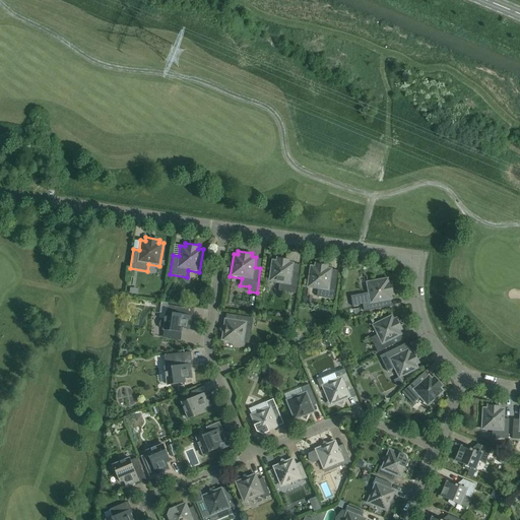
[(295,263),(289,262),(290,259),(276,257),(276,260),(271,259),(268,282),(279,284),(278,290),(296,294),(299,273),(293,273),(295,263)]
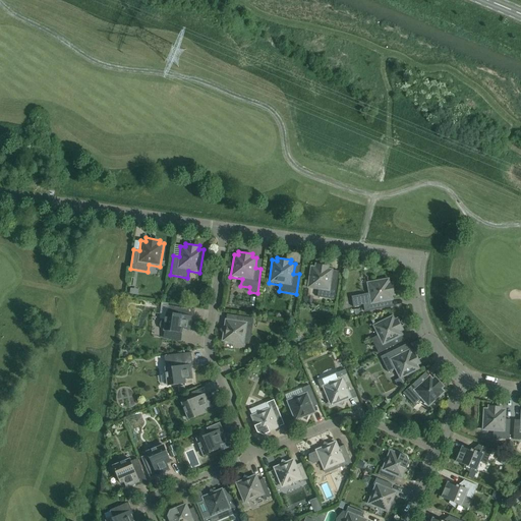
[(328,269),(328,265),(315,264),(314,267),(310,266),(306,289),(319,290),(317,297),(335,300),(337,280),(332,279),(333,269),(328,269)]
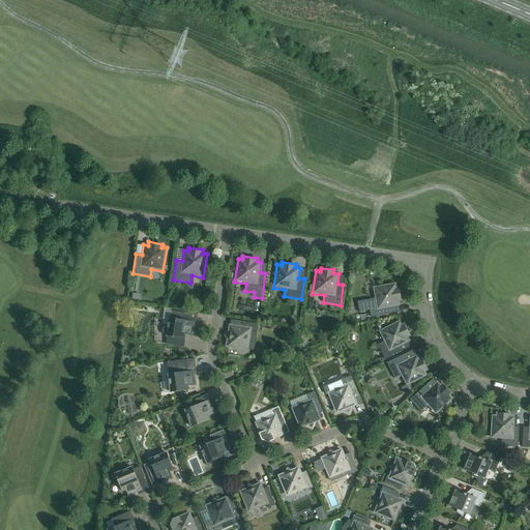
[(400,287),(396,288),(395,283),(372,287),(374,299),(357,302),(359,313),(370,311),(371,318),(390,314),(389,308),(400,306),(400,301),(403,301),(400,287)]
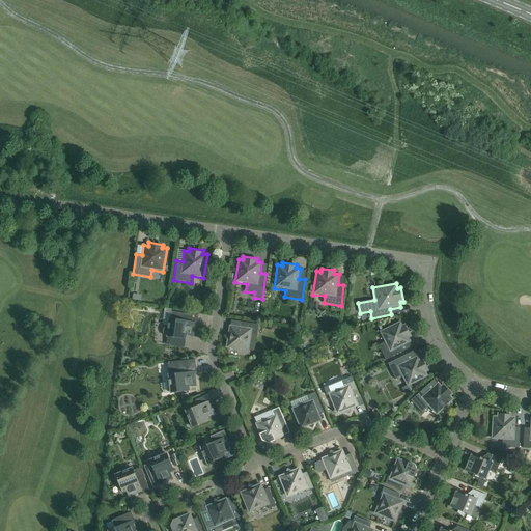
[(197,324),(198,315),(171,311),(169,326),(166,327),(164,328),(162,331),(163,334),(164,336),(167,337),(186,340),(186,336),(193,337),(195,323),(197,324)]
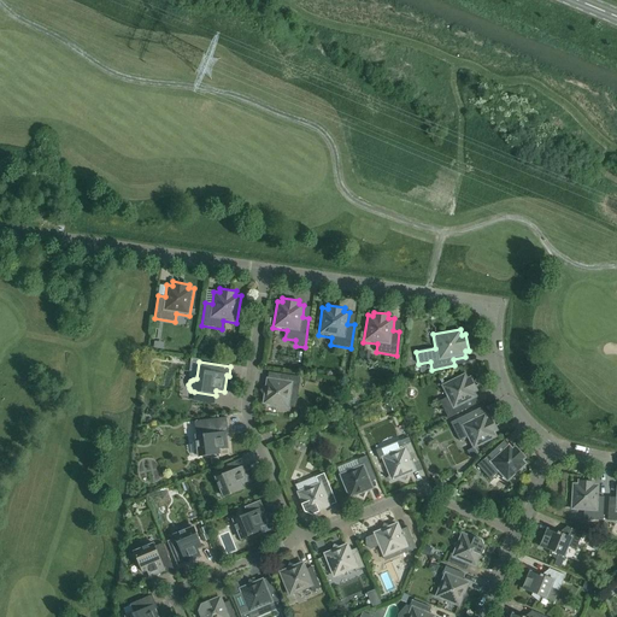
[(262,405),(289,409),(293,386),(299,387),(300,377),(277,374),(276,380),(266,377),(264,388),(260,391),(264,395),(262,405)]
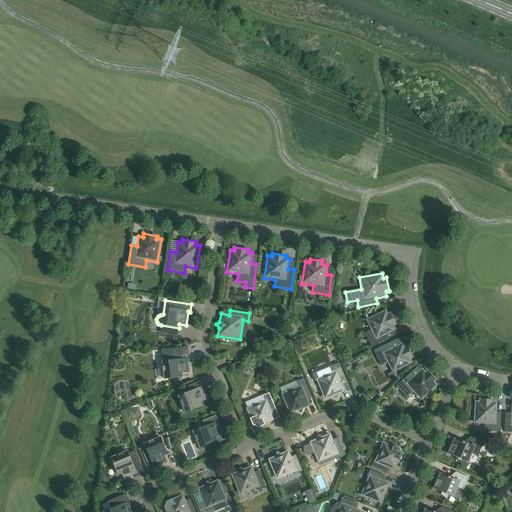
[(372,347),(389,338),(387,334),(396,329),(394,325),(397,324),(391,313),(388,315),(386,310),(365,320),(371,330),(364,333),(372,347)]
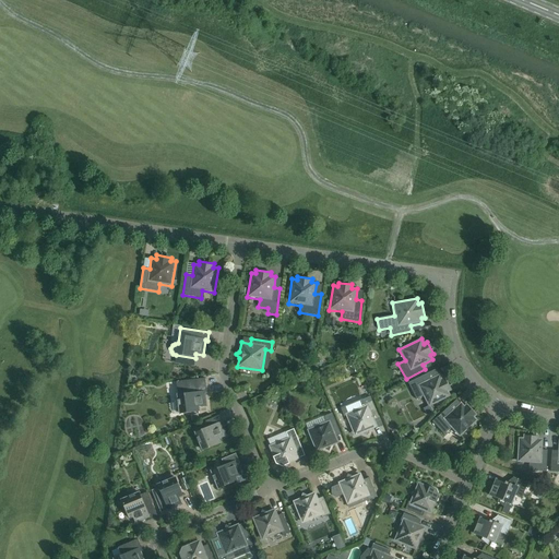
[(430,379),(427,373),(408,383),(416,400),(423,396),(428,407),(451,396),(449,392),(452,391),(444,377),(441,378),(439,373),(430,379)]
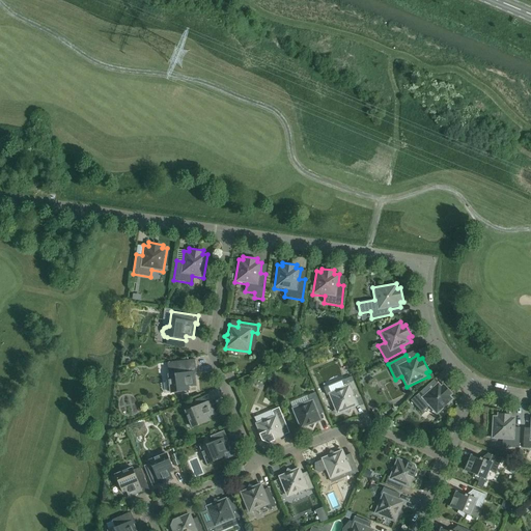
[(195,359),(167,363),(171,393),(189,391),(189,387),(195,386),(194,372),(196,372),(195,359)]
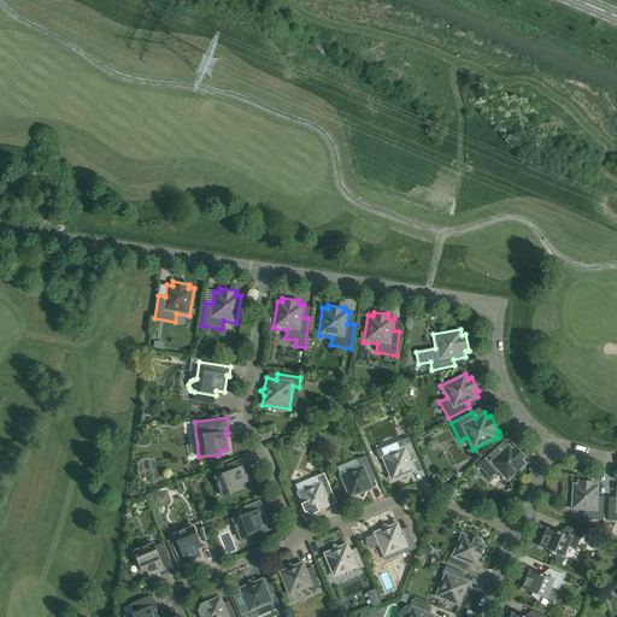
[(375,451),(378,460),(382,459),(391,482),(400,479),(405,481),(407,476),(417,472),(412,462),(417,459),(409,438),(400,441),(403,450),(389,456),(386,447),(375,451)]
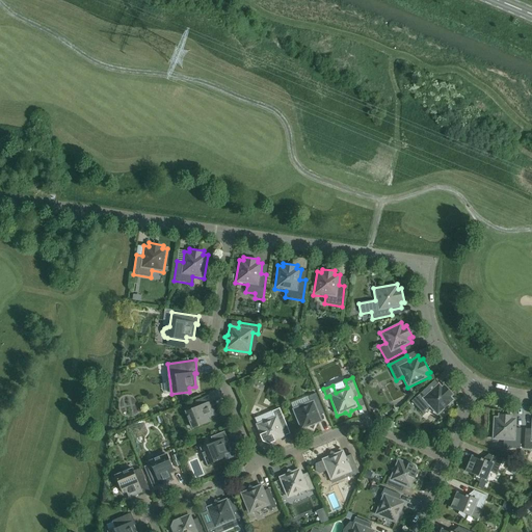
[(422,415),(425,411),(432,421),(455,400),(451,396),(453,394),(445,386),(443,388),(439,382),(430,391),(427,388),(410,402),(422,415)]
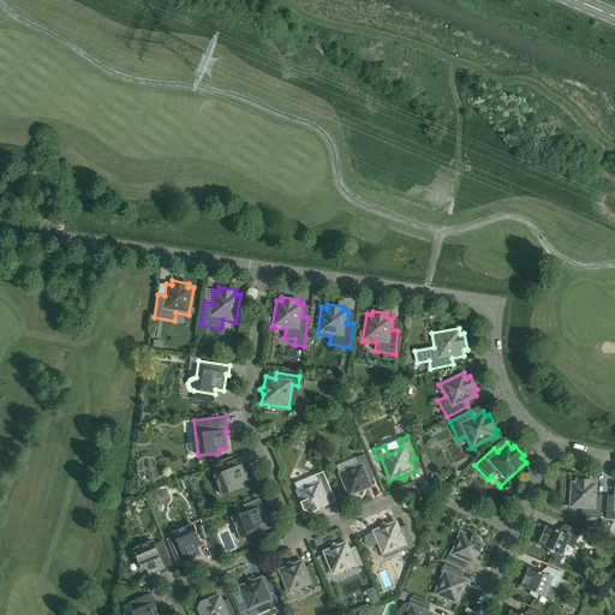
[(374,476),(365,455),(357,459),(359,464),(338,473),(347,499),(357,495),(362,496),(364,491),(372,488),(369,478),(374,476)]
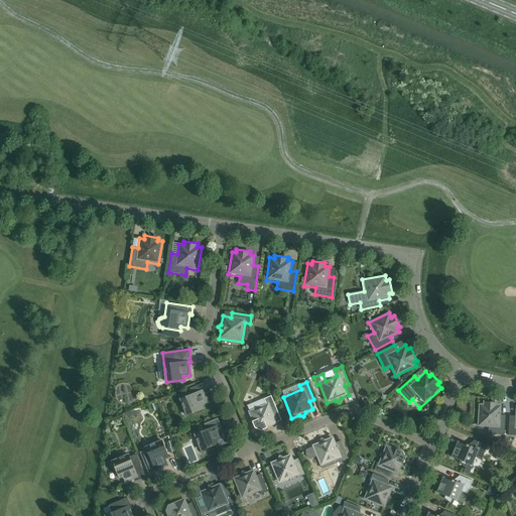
[(206,389),(203,383),(189,389),(191,394),(180,399),(187,416),(204,409),(203,405),(208,403),(203,390),(206,389)]
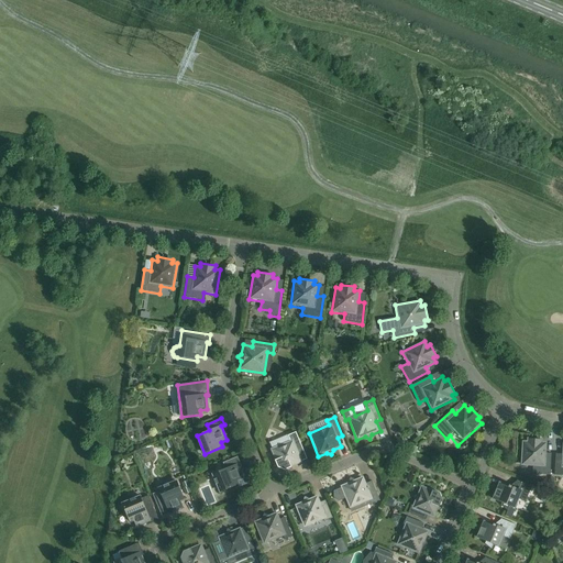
[(279,430),(262,437),(264,441),(282,434),(279,430)]
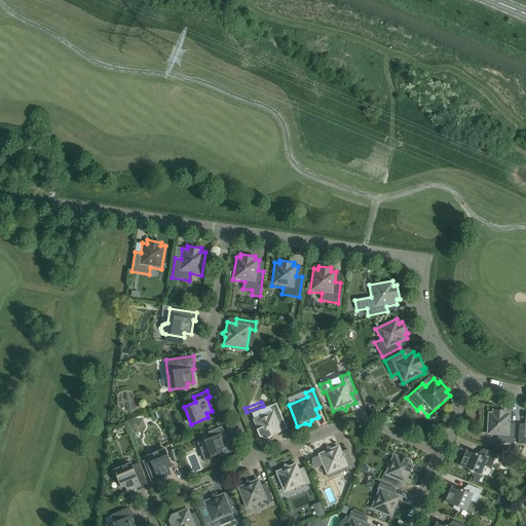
[(268,407),(270,412),(253,420),(260,437),(265,440),(283,433),(279,424),(284,422),(276,404),(268,407)]
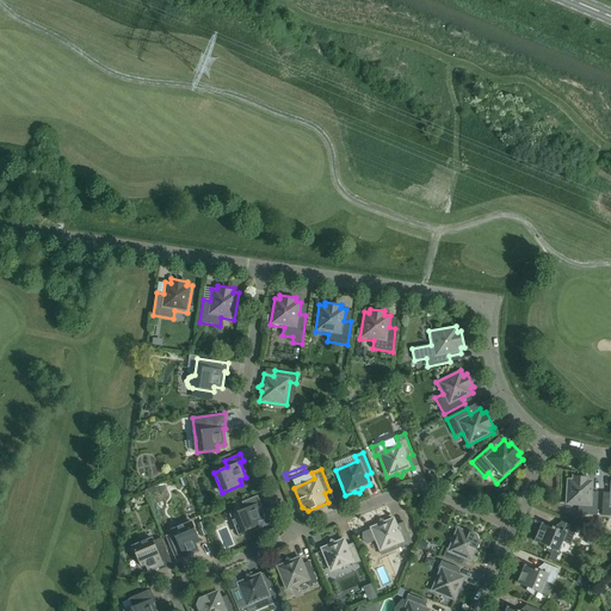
[(593,480),(588,480),(588,476),(572,475),(572,479),(566,479),(565,506),(578,506),(578,514),(597,516),(598,493),(593,492),(593,480)]
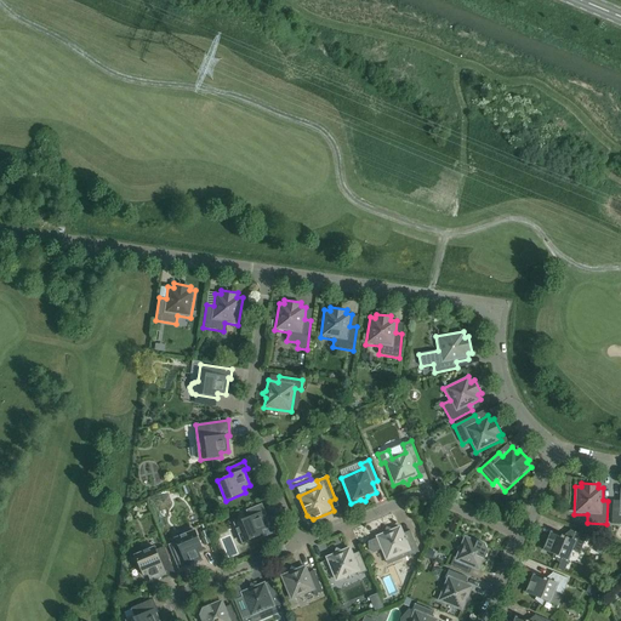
[(249,517),(234,523),(243,543),(263,535),(261,530),(268,528),(262,513),(265,511),(262,503),(245,511),(249,517)]
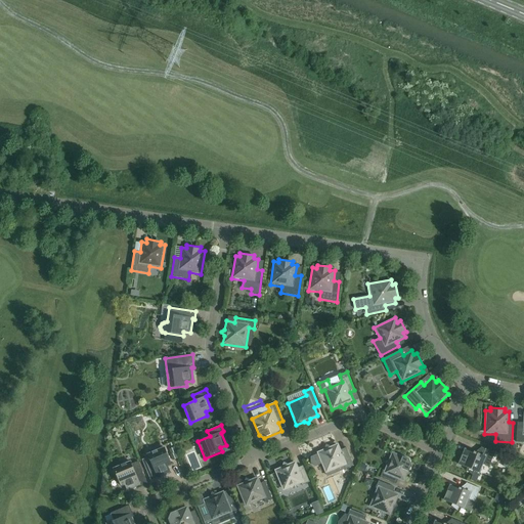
[(316,452),(317,453),(310,456),(309,463),(314,467),(321,464),(325,475),(345,467),(346,469),(353,466),(347,449),(342,452),(338,443),(330,446),(325,445),(324,449),(316,452)]
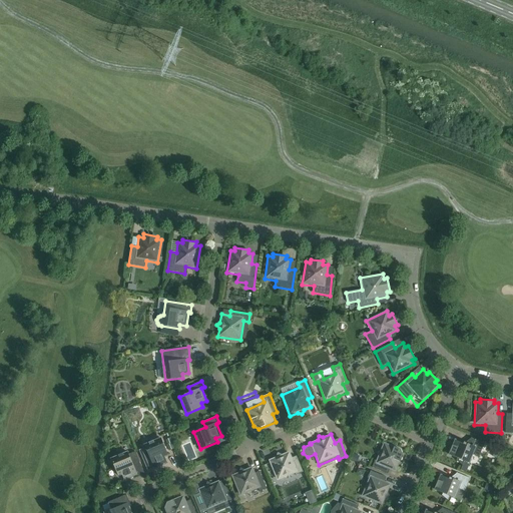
[(191,455),(187,445),(191,444),(188,437),(175,442),(182,459),(191,455)]
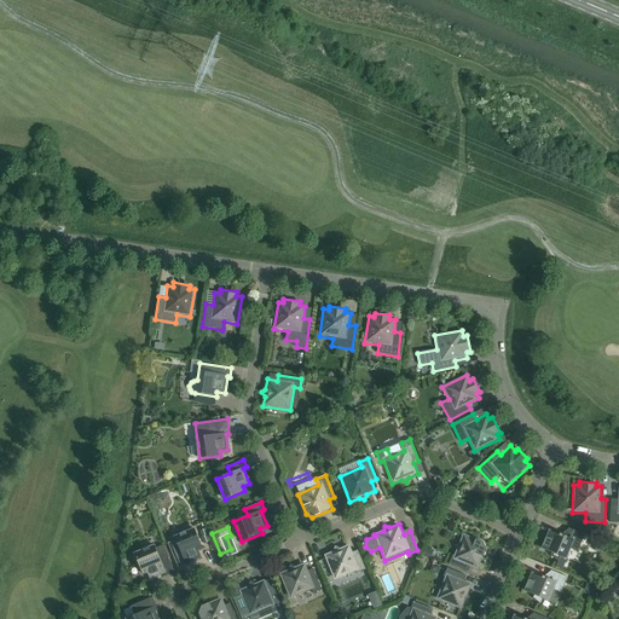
[(550,556),(557,561),(560,556),(565,559),(570,547),(578,550),(584,536),(568,528),(565,536),(560,534),(559,536),(549,532),(542,549),(551,553),(550,556)]
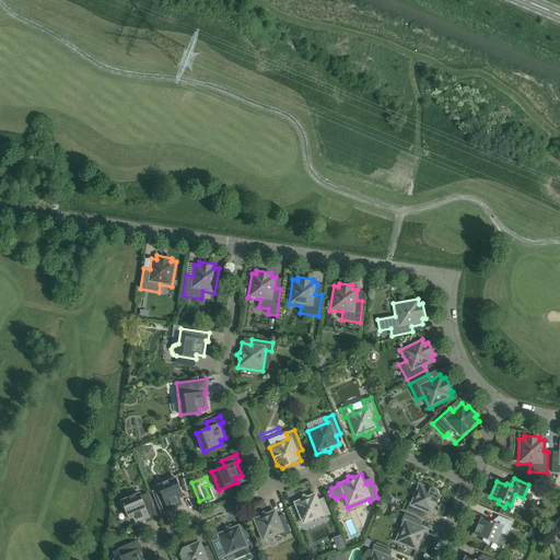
[(151,491),(162,516),(170,513),(168,511),(182,505),(179,499),(184,497),(176,479),(158,487),(159,489),(151,491)]
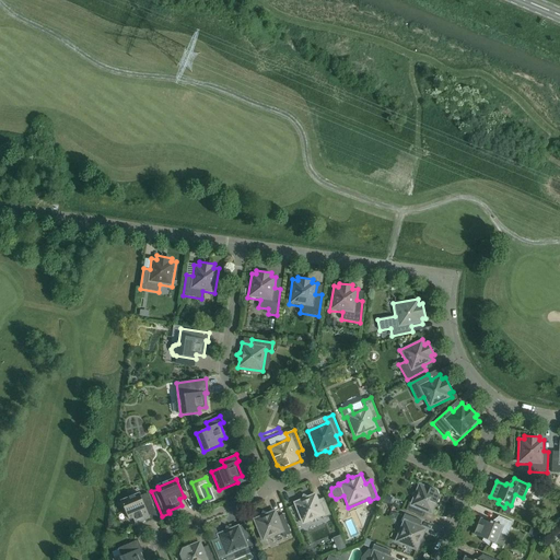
[(419,483),(410,503),(409,502),(406,511),(421,516),(423,512),(432,515),(440,497),(438,491),(419,483)]
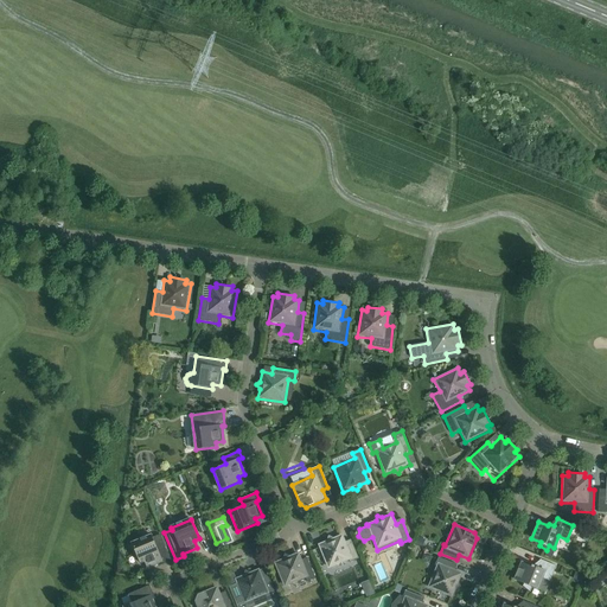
[(151,536),(132,544),(140,563),(144,561),(147,568),(161,562),(163,564),(171,562),(160,535),(152,537),(151,536)]
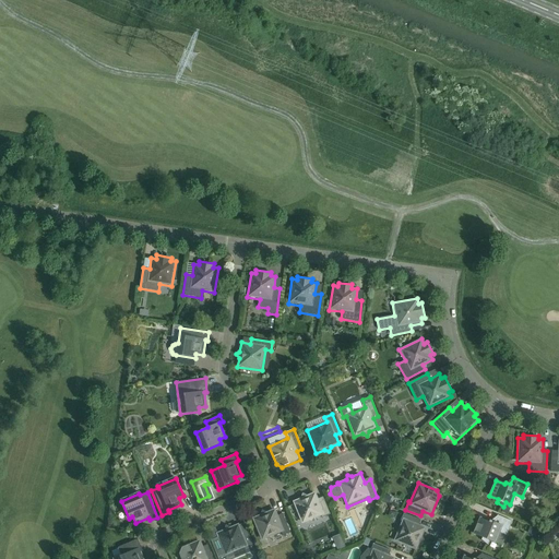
[(316,492),(307,496),(302,494),(300,498),(293,501),(301,524),(321,516),(322,518),(330,514),(323,499),(319,501),(316,492)]
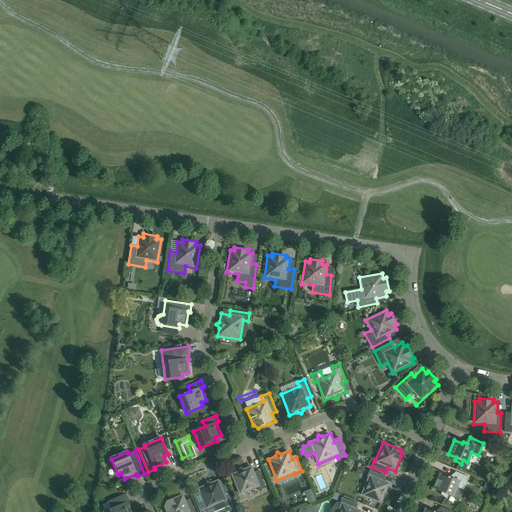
[(259,472),(255,474),(252,466),(244,469),(240,467),(238,471),(231,475),(239,496),(258,488),(259,491),(266,488),(259,472)]
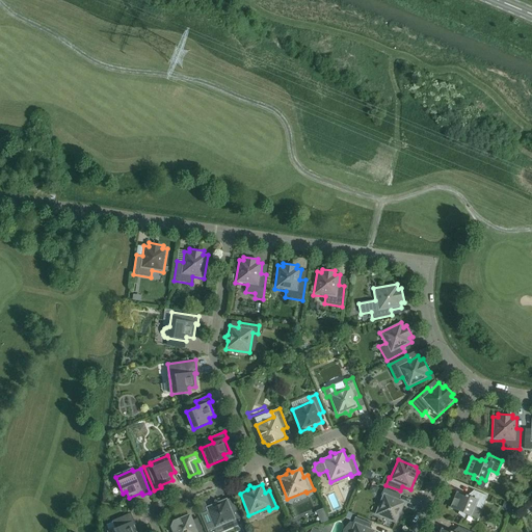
[(381,496),(382,497),(374,515),(396,524),(399,516),(404,514),(402,510),(405,502),(397,499),(398,495),(384,488),(381,496)]
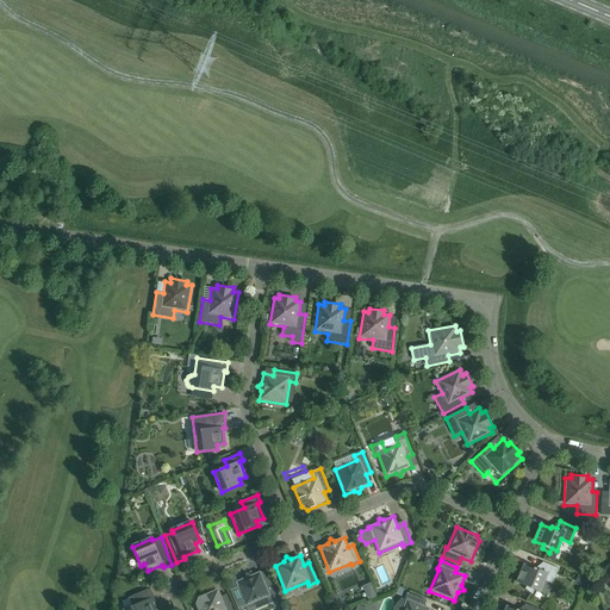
[(534,590),(540,592),(543,582),(552,585),(559,570),(542,562),(540,570),(534,568),(534,570),(524,566),(517,583),(527,586),(526,590),(533,595),(534,590)]
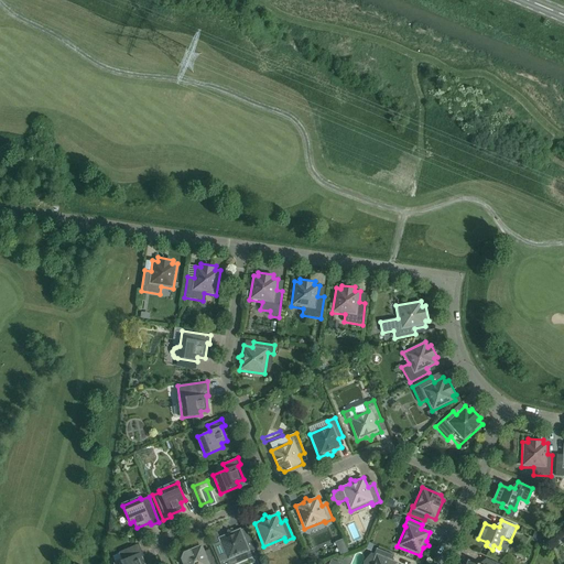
[(245,538),(240,529),(232,532),(228,530),(226,534),(217,538),(219,543),(213,546),(219,563),(232,563),(255,555),(253,552),(256,551),(249,535),(245,538)]
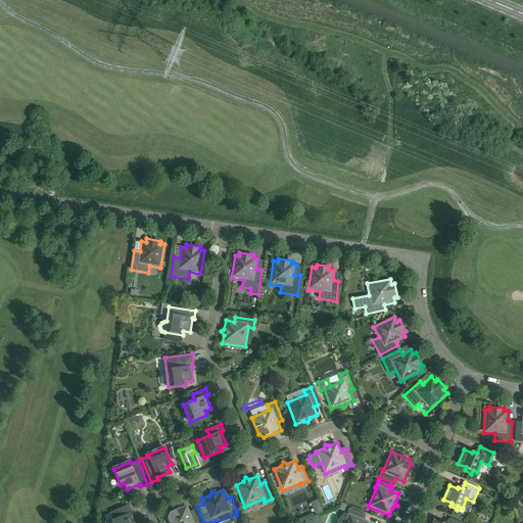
[(495,492),(493,498),(500,502),(503,495),(495,492)]
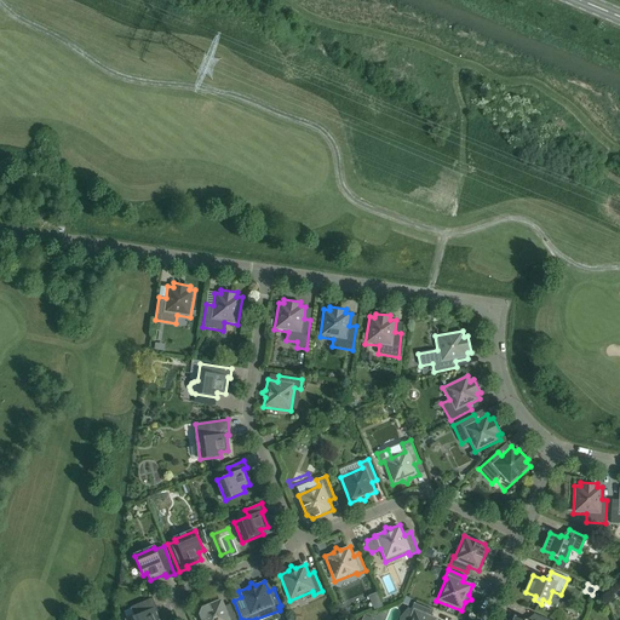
[(153,598),(131,607),(135,616),(126,619),(158,619),(154,609),(156,608),(153,598)]
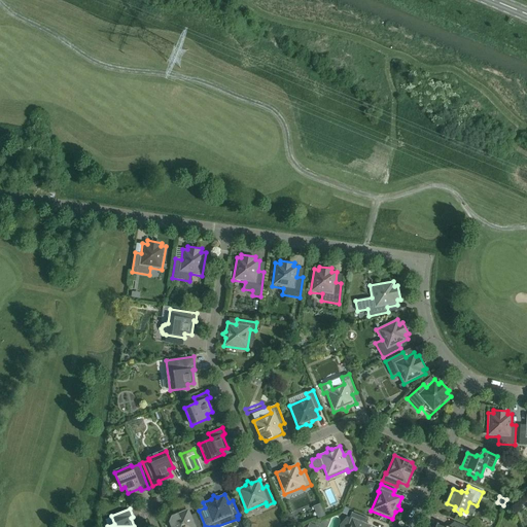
[(201,526),(197,516),(192,518),(188,508),(171,516),(169,522),(170,526),(201,526)]
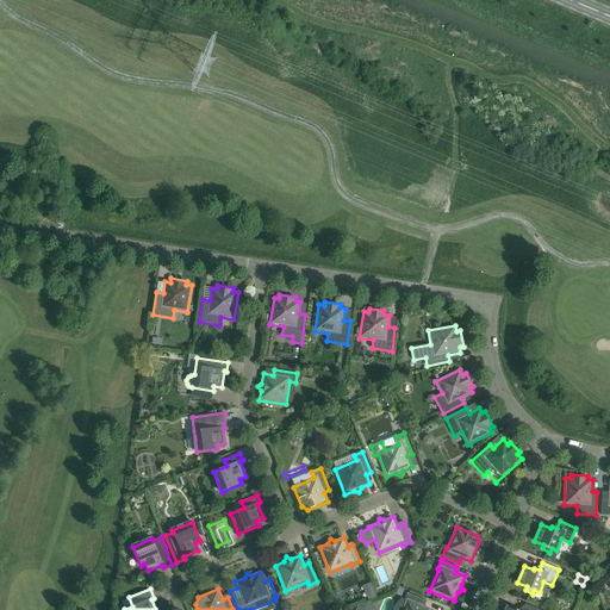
[(408,593),(404,599),(406,601),(402,609),(430,609),(431,609),(422,605),(424,599),(408,593)]
